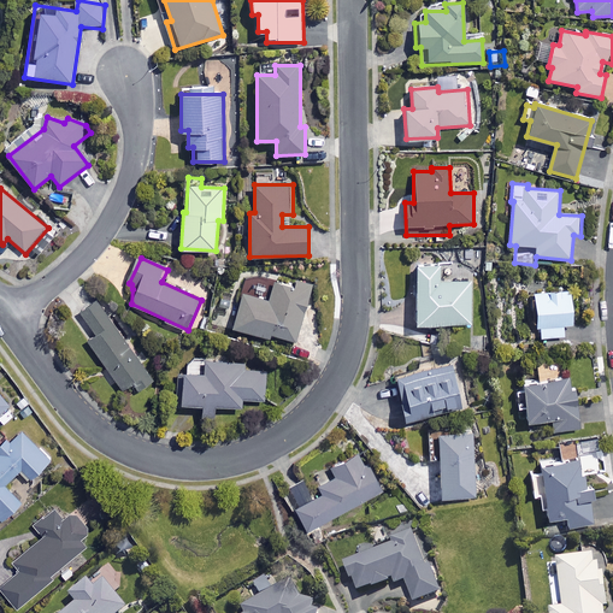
[(443,264),(416,263),(414,323),(471,324),(472,282),(442,282),(443,264)]
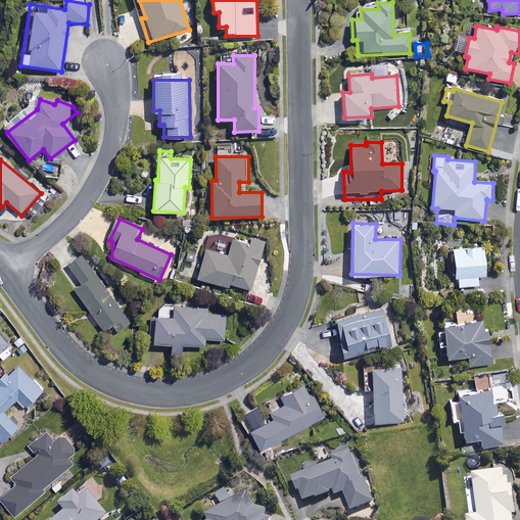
[(250,245),(235,240),(230,256),(206,249),(197,278),(228,288),(229,284),(251,291),(267,245),(252,240),(250,245)]
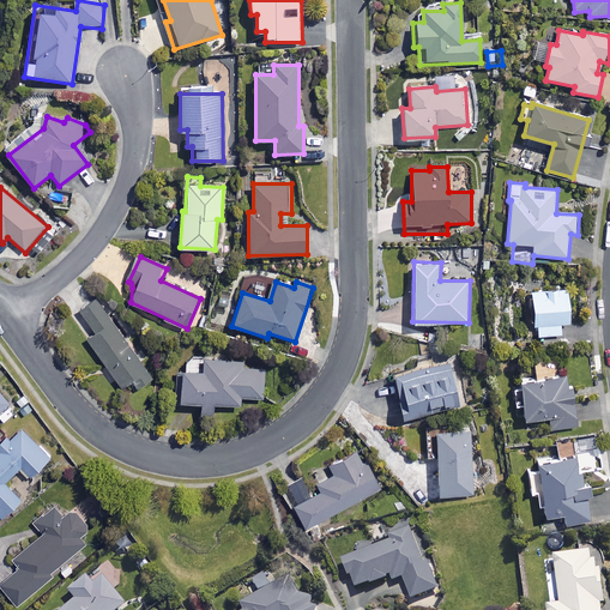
[(571,325),(568,289),(530,291),(532,326),(538,326),(539,338),(563,336),(562,325),(571,325)]
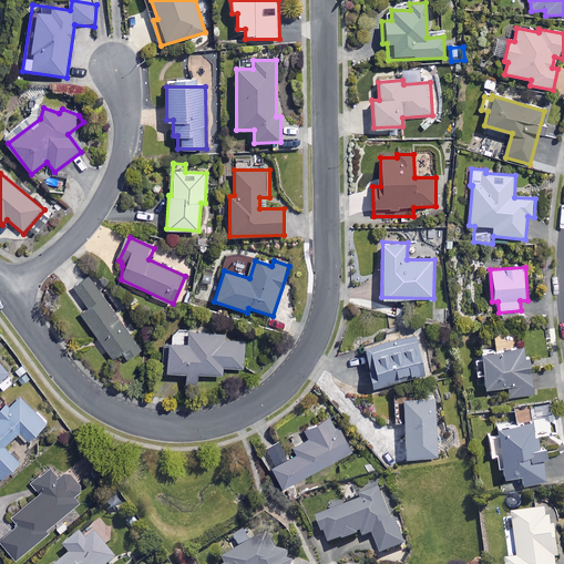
[(142,351),(91,278),(75,289),(90,309),(82,315),(114,360),(123,354),(129,361),(142,351)]
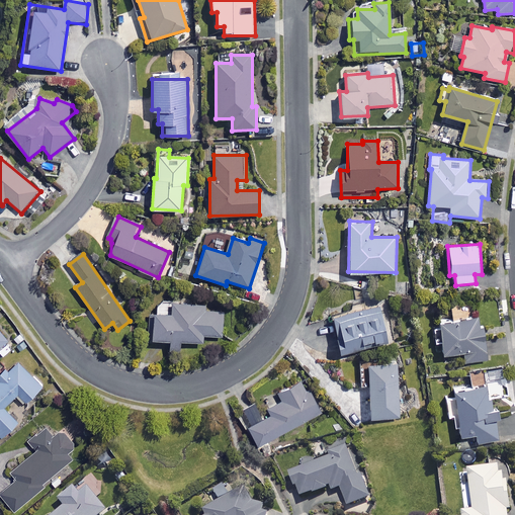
[(226,310),(173,305),(172,314),(153,313),(151,338),(203,343),(204,336),(224,337),(226,310)]
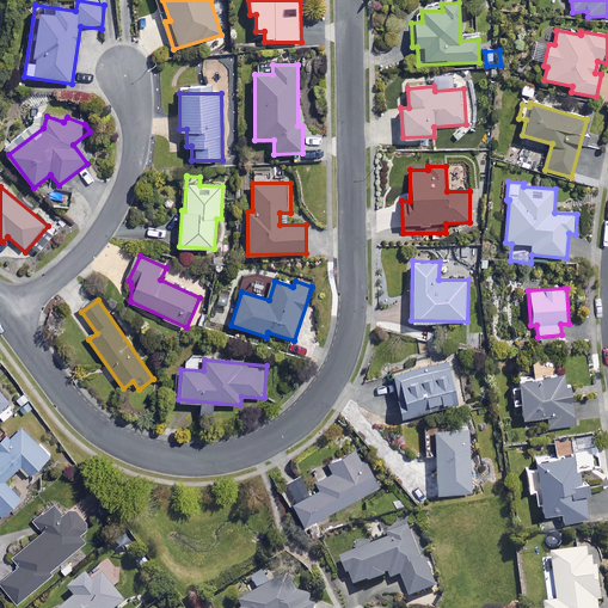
[(458,406),(450,364),(392,374),(399,417),(458,406)]
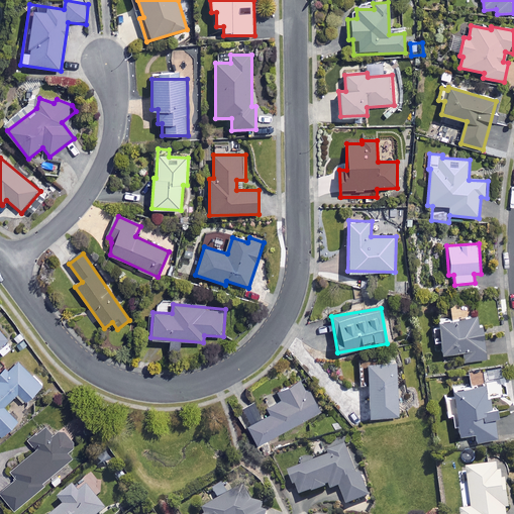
[(436,321),(440,353),(458,351),(459,364),(484,361),(478,315),(436,321)]
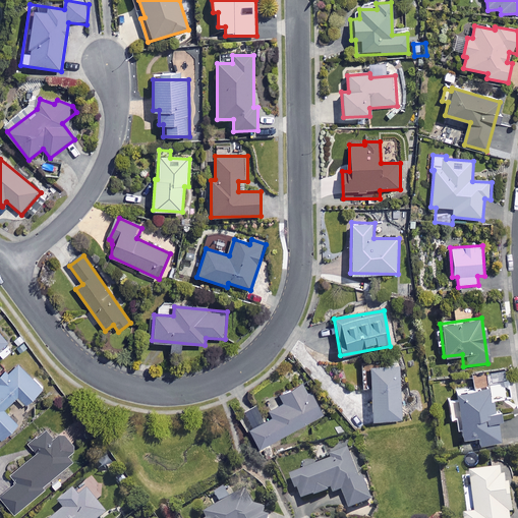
[(0,355),(5,361),(15,352),(0,333),(0,355)]
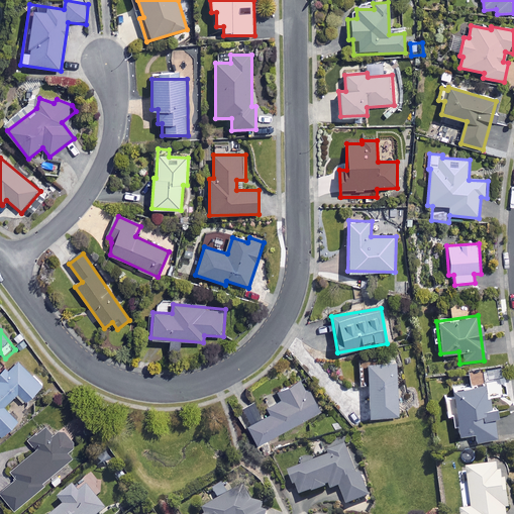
[(42,386),(16,361),(0,377),(0,381),(0,434),(3,437),(18,423),(4,408),(16,396),(24,403),(42,386)]
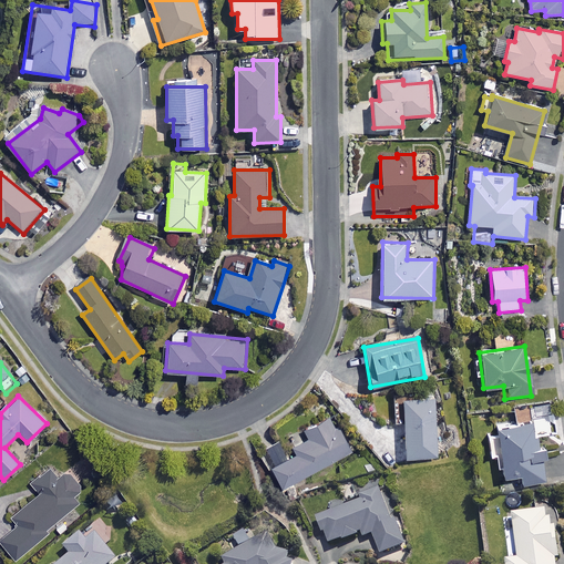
[(437,399),(403,399),(403,457),(437,457),(437,399)]
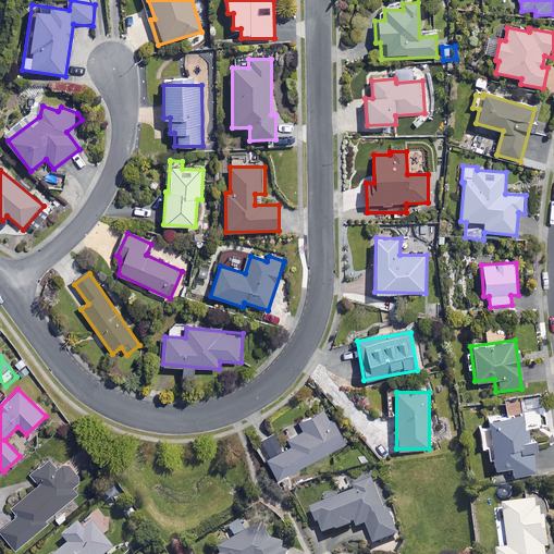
[(331,422),(324,410),(299,422),(305,432),(290,440),(293,447),(267,460),(278,480),(346,446),(333,420),(331,422)]
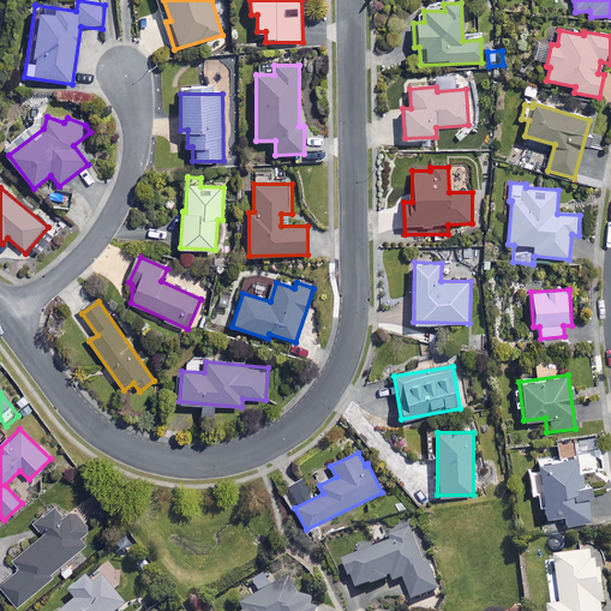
[(585,485),(582,457),(538,462),(539,473),(529,474),(532,495),(540,493),(543,516),(564,514),(565,526),(593,522),(589,485),(585,485)]
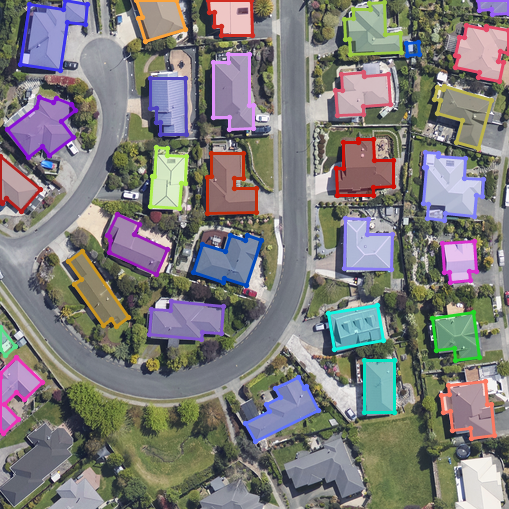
[(68,448),(75,442),(61,426),(53,433),(46,424),(29,438),(36,447),(11,468),(18,476),(2,489),(16,506),(44,483),(42,480),(73,454),(68,448)]
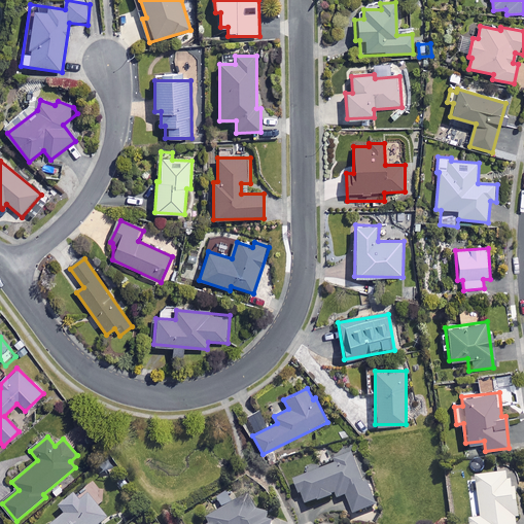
[(368,490),(353,452),(336,459),(339,466),(294,483),(305,510),(346,494),(355,518),(378,510),(371,489),(368,490)]
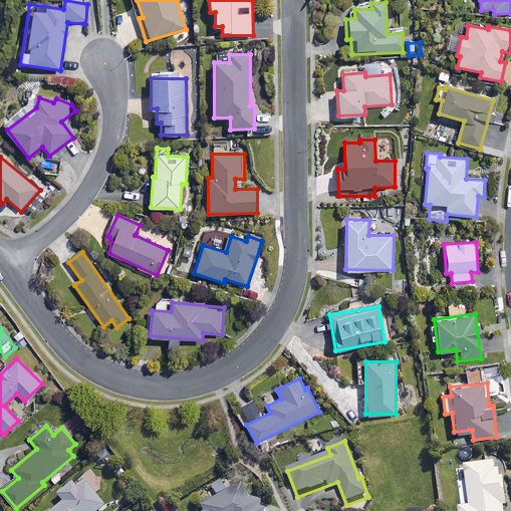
[(112,459),(104,448),(94,456),(103,467),(112,459)]
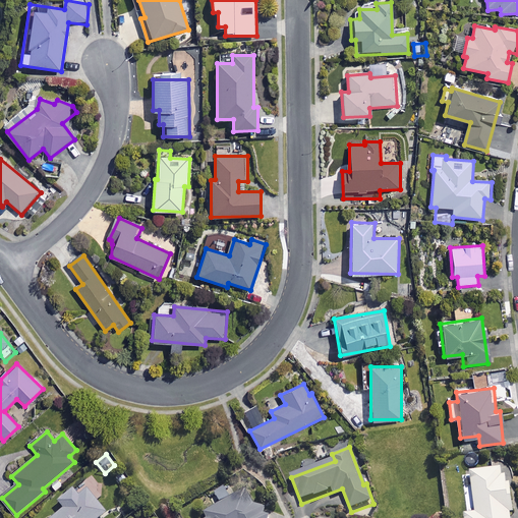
[(514,514),(509,470),(472,474),(477,515),(465,517),(511,517),(511,515),(514,514)]
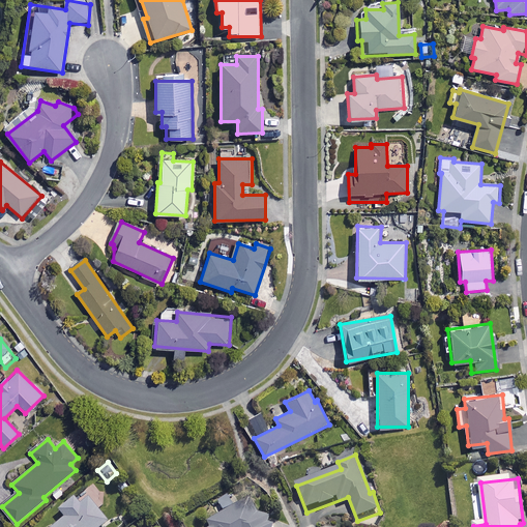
[(105,526),(108,524),(87,500),(79,506),(74,501),(58,514),(64,521),(57,526),(105,526)]
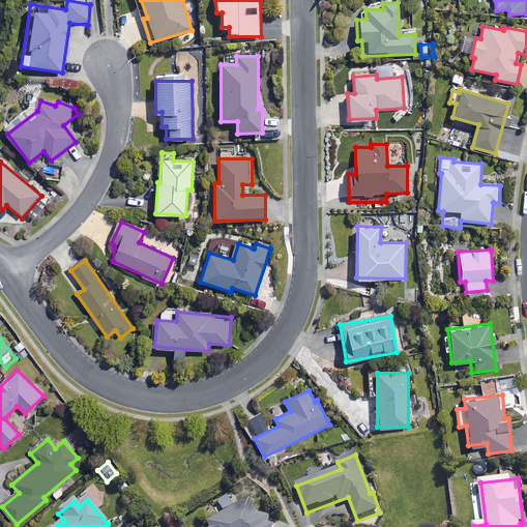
[(269,517),(241,509),(236,509),(210,524),(212,526),(271,526),(267,525),(269,517)]
